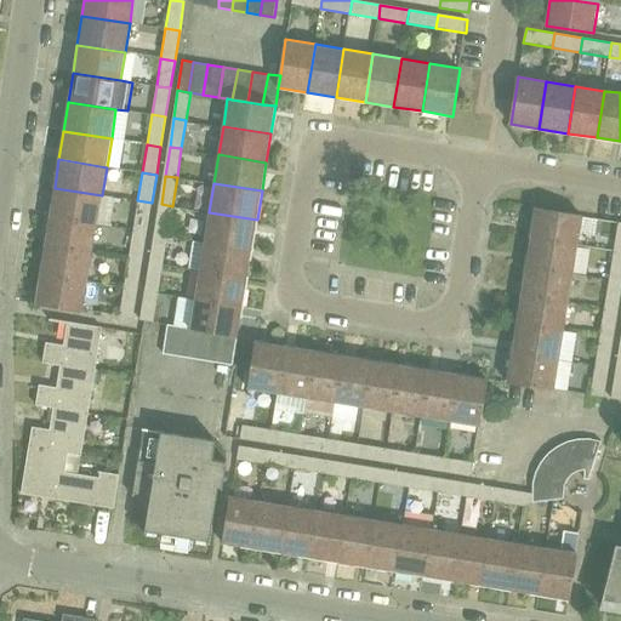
[(55,188),(50,217),(97,224),(102,195),(55,188)]
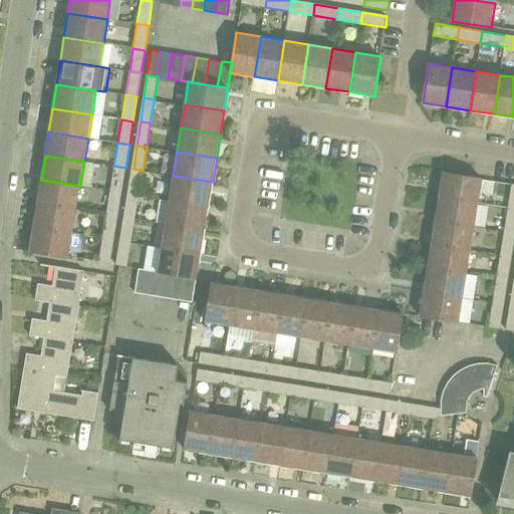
[(121,193),(125,168),(113,166),(109,191),(121,193)]
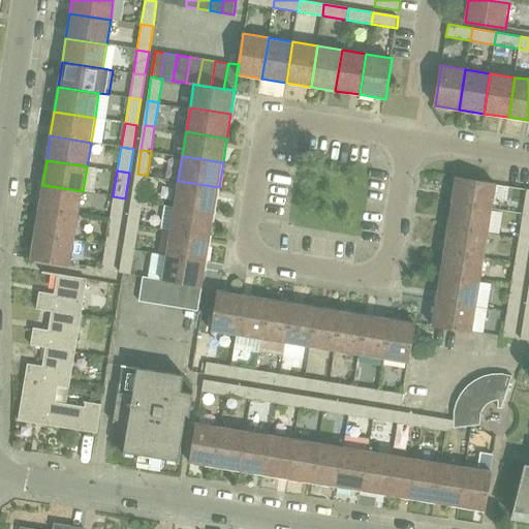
[(137,174),(133,198),(143,200),(147,176),(137,174)]
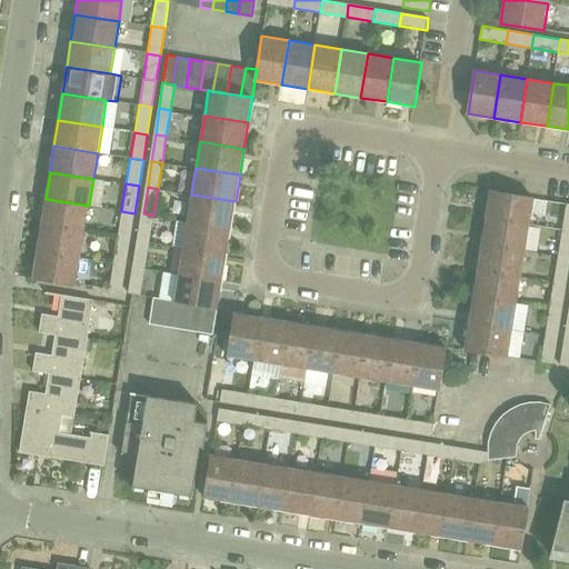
[(530,223),(535,198),(490,190),(486,217),(530,223)]
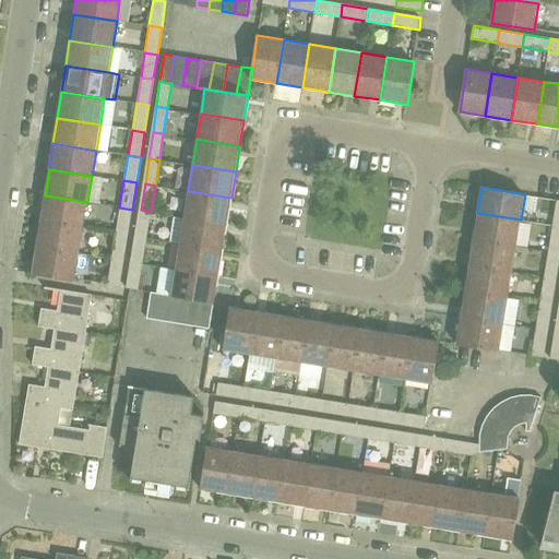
[(227,224),(232,198),(188,191),(183,216),(227,224)]
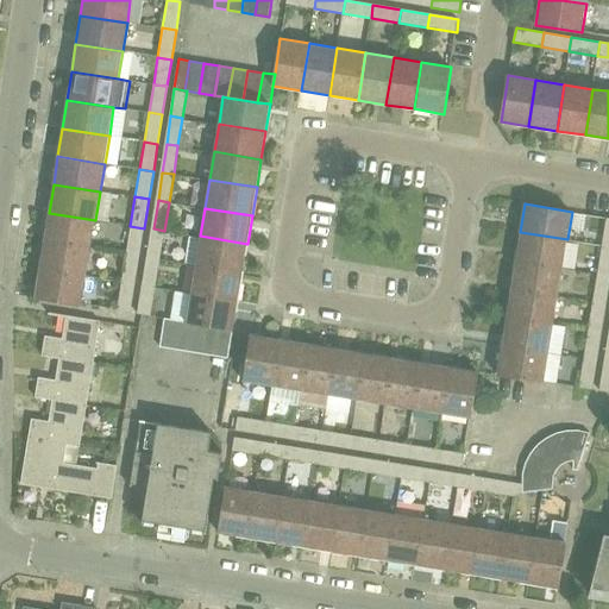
[(95,220),(49,213),(44,240),(90,249),(95,220)]
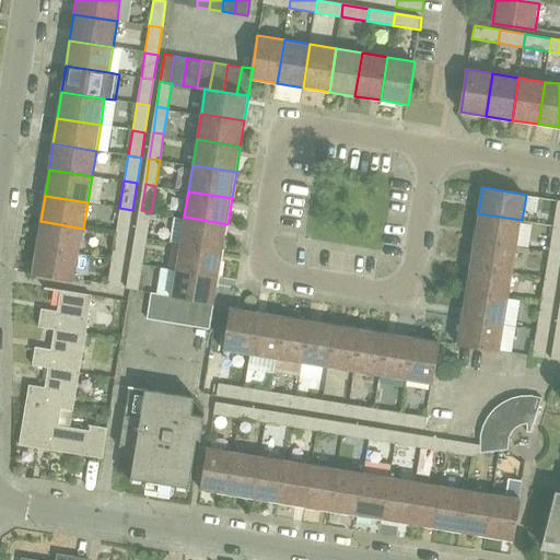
[(132,210),(119,208),(115,234),(128,237),(132,210)]
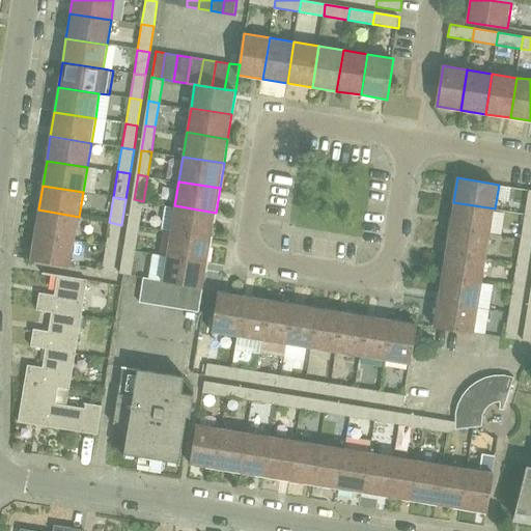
[(130,224),(139,225),(143,201),(134,199),(130,224)]
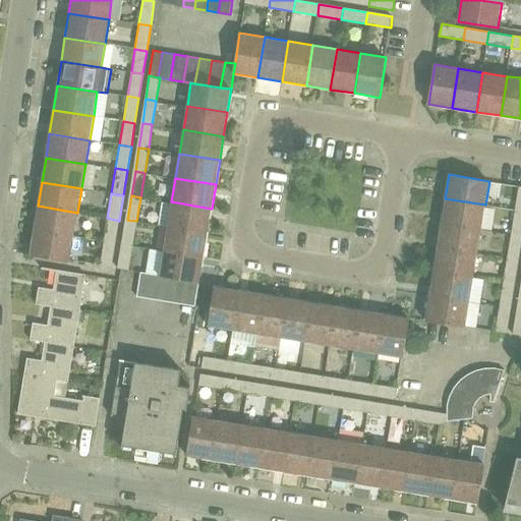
[(481,229),(485,205),(445,198),(442,222),(481,229)]
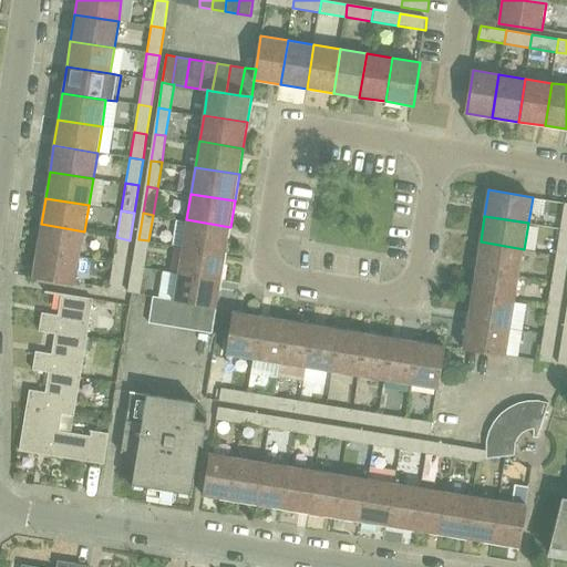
[(186,219),(182,246),(226,253),(230,227),(186,219)]
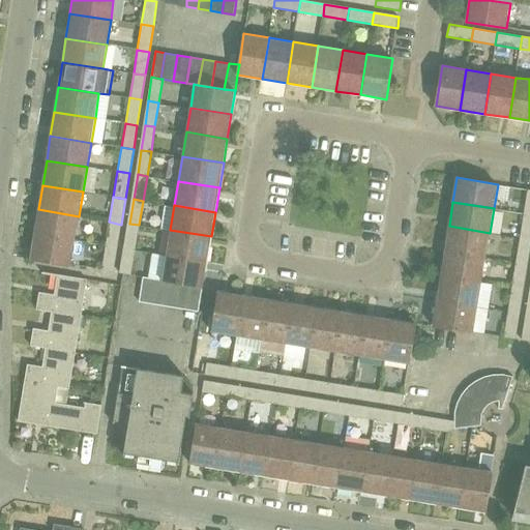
[(38,209),(34,234),(76,240),(79,216),(38,209)]
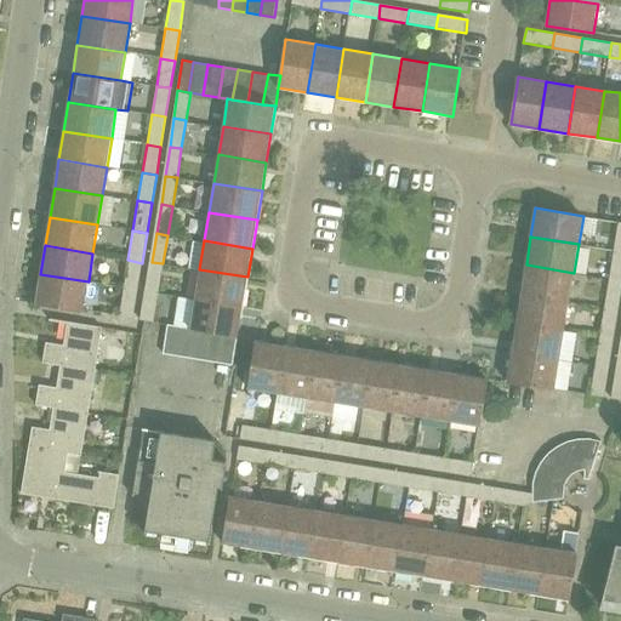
[(620,250),(615,250),(610,279),(620,280),(620,250)]
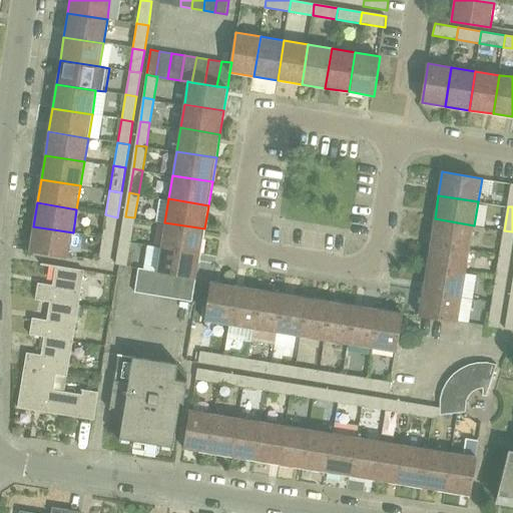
[(114,239),(117,217),(105,214),(102,237),(114,239)]
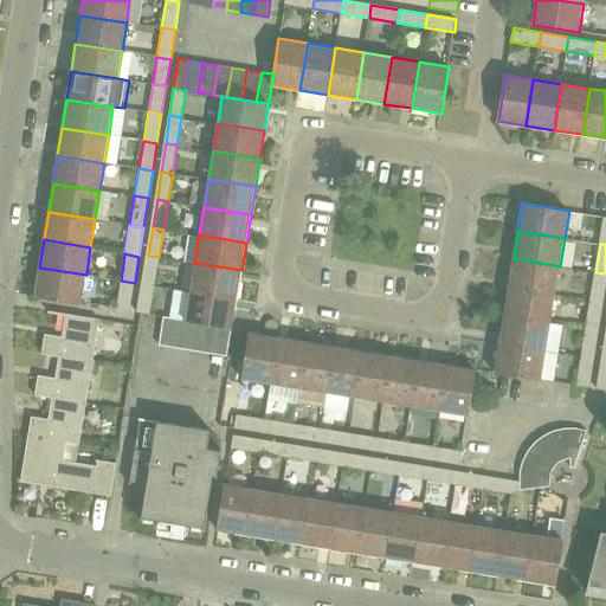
[(148,256),(143,283),(155,285),(159,257),(148,256)]
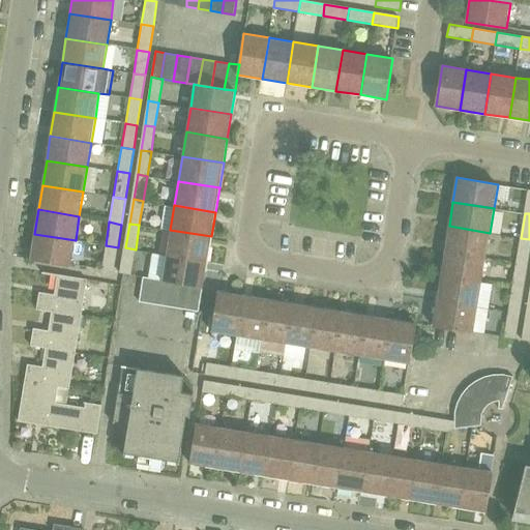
[(490,233),(449,226),(445,251),(486,258),(490,233)]
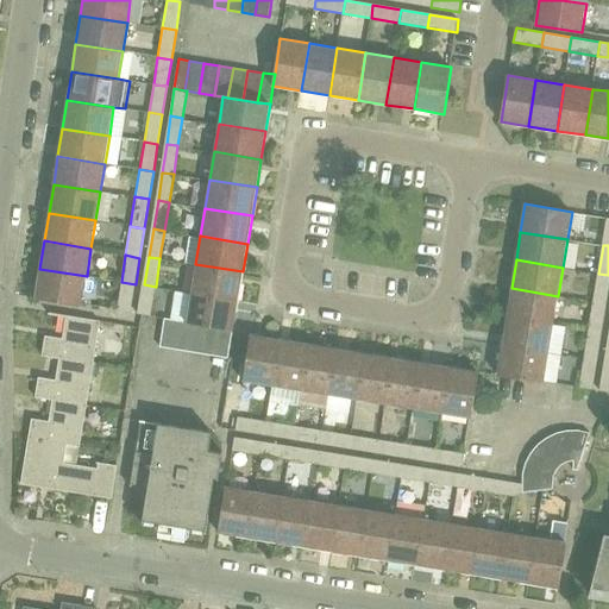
[(195,264),(192,293),(238,300),(243,271),(195,264)]
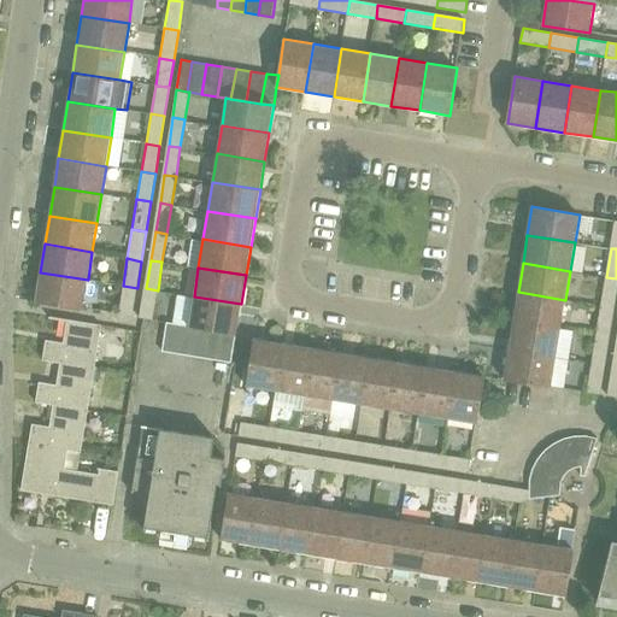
[(83,310),(88,280),(40,272),(35,301),(83,310)]
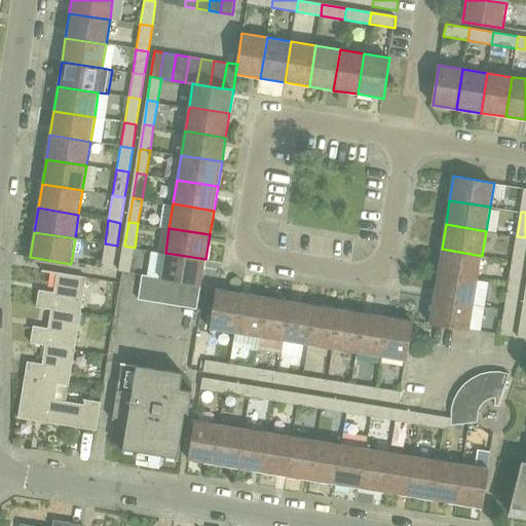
[(525,254),(525,237),(517,236),(513,260),(525,262),(525,254)]
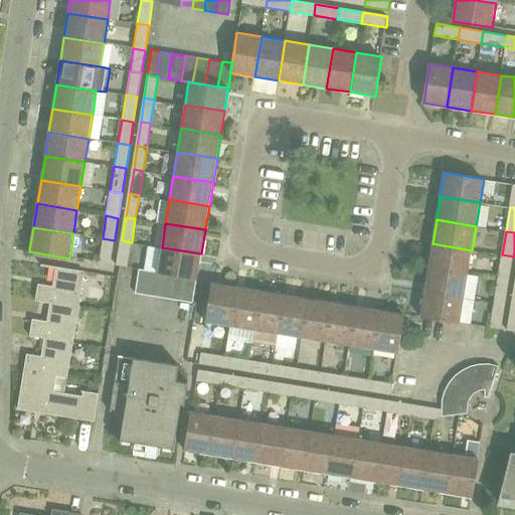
[(115,240),(103,238),(99,263),(111,265),(115,240)]
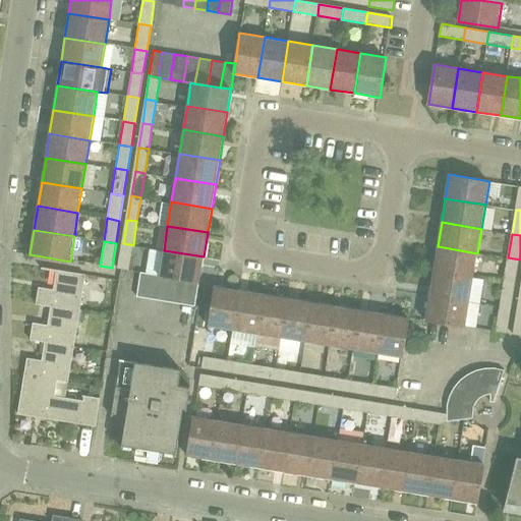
[(119,269),(129,271),(133,245),(123,243),(119,269)]
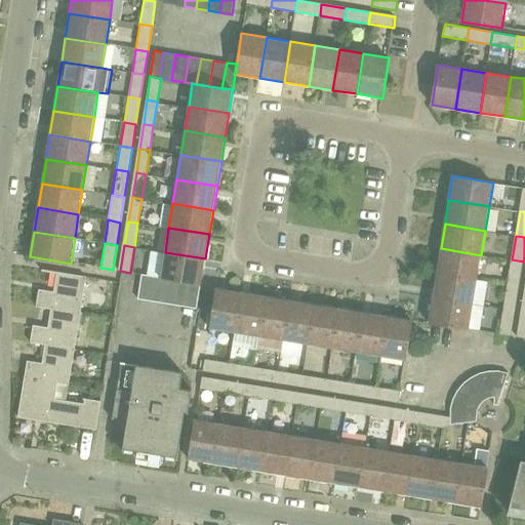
[(478,279),(481,255),(441,248),(437,273),(478,279)]
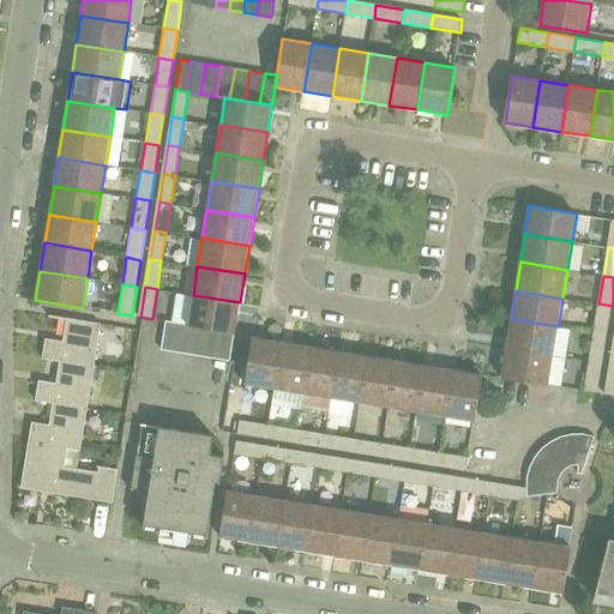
[(222,331),(235,333),(240,302),(193,295),(188,325),(193,326),(208,329),(222,331)]
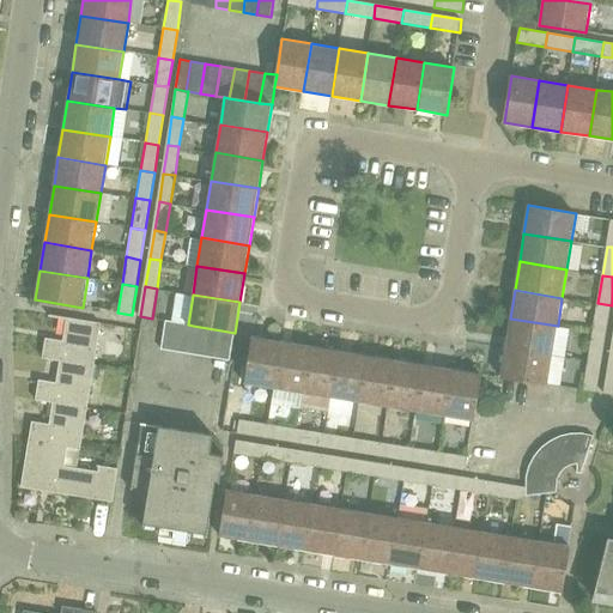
[(612,305),(598,303),(593,332),(607,334),(612,305)]
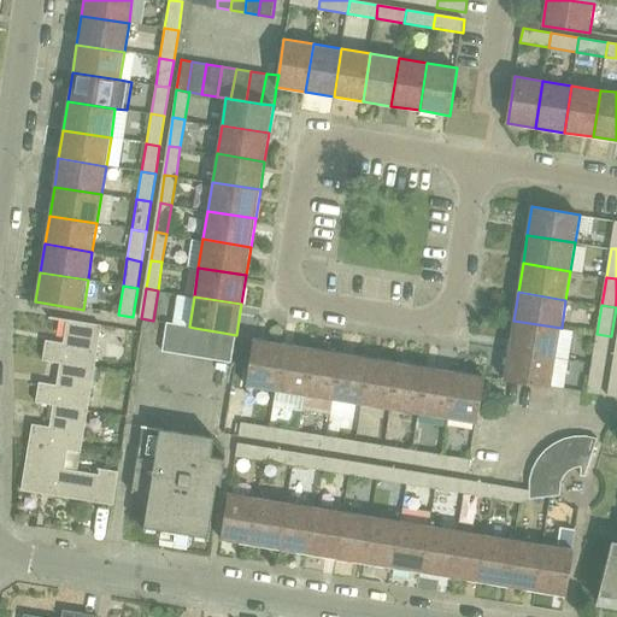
[(95,369),(103,325),(68,319),(64,342),(46,340),(42,359),(60,363),(95,369)]
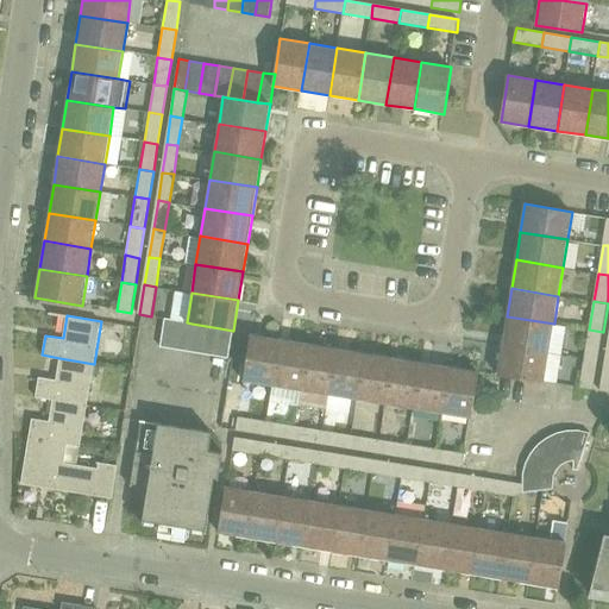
[(554,324),(507,316),(502,346),(548,355),(554,324)]
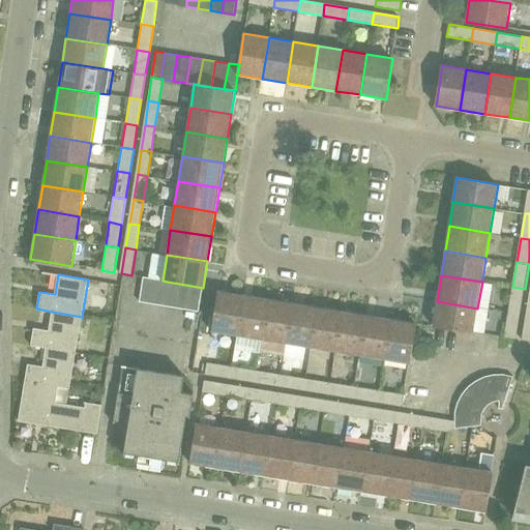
[(140,302),(150,304),(154,280),(143,277),(140,302)]
